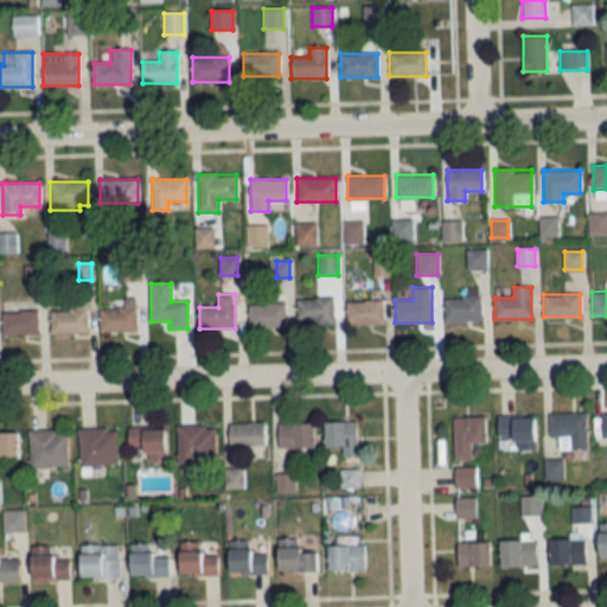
[(481,321),(481,298),(445,298),(445,321),(481,321)]
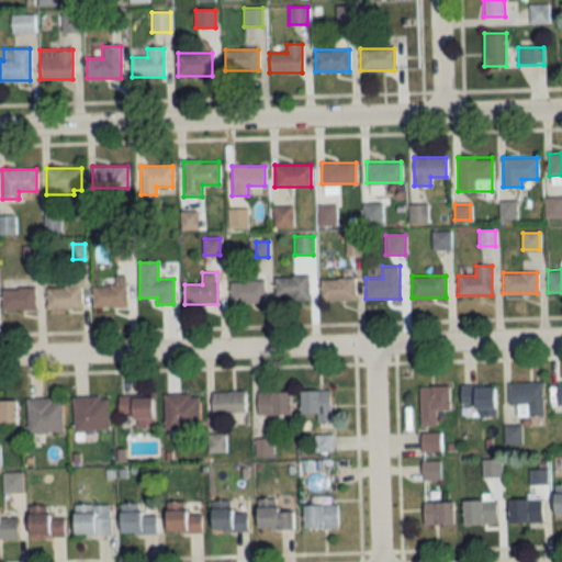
[(92,287),(92,307),(126,307),(126,277),(114,277),(114,287),(92,287)]
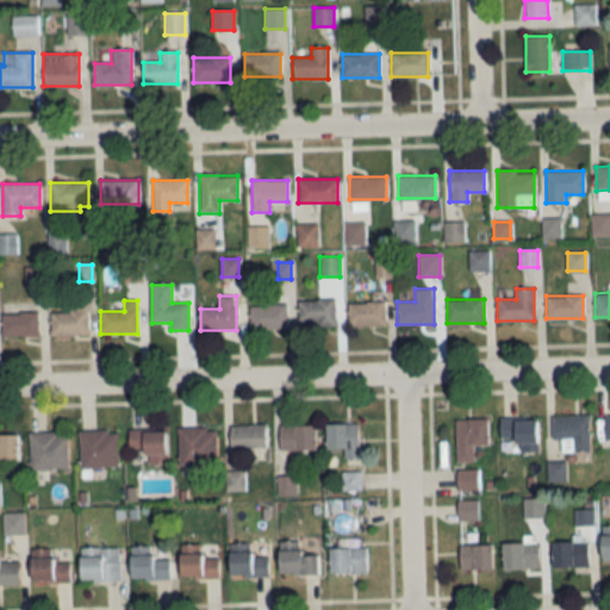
[(335,327),(335,300),(298,300),(298,327),(335,327)]
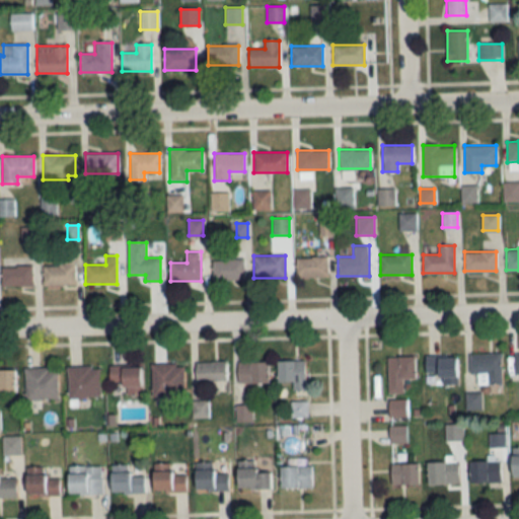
[(74,285),(74,256),(60,256),(60,267),(43,267),(43,285),(74,285)]
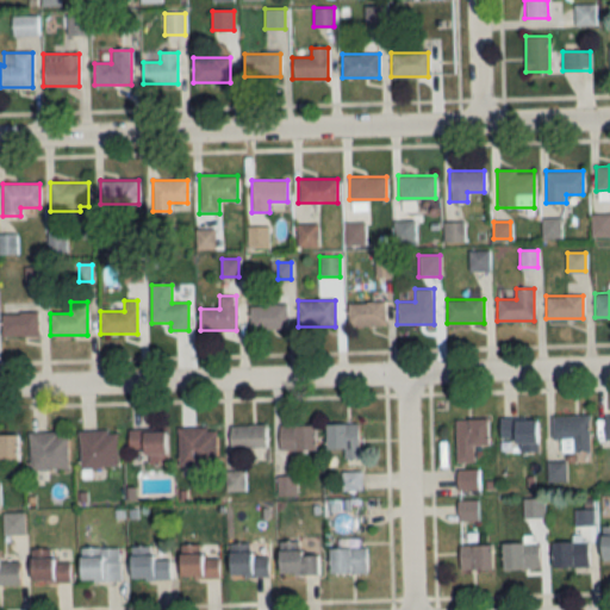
[(384,325),(384,303),(347,303),(347,325),(384,325)]
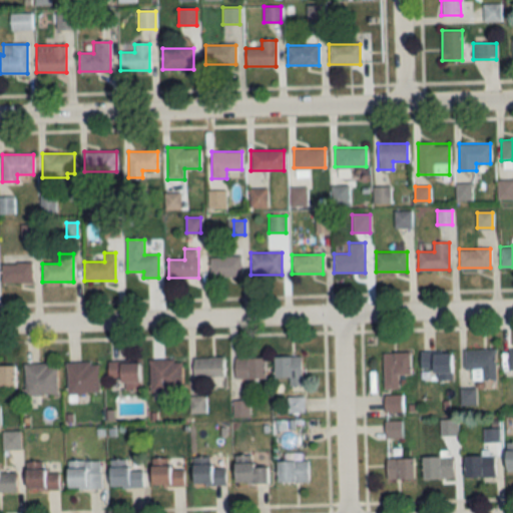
[(241,277),(241,257),(209,257),(210,277),(241,277)]
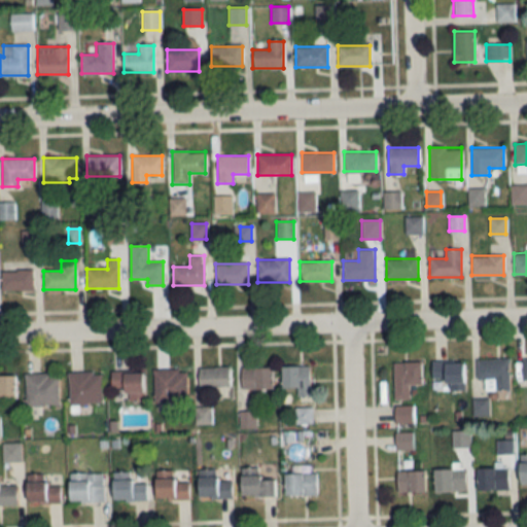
[(33,271),(1,271),(1,291),(33,291),(33,271)]
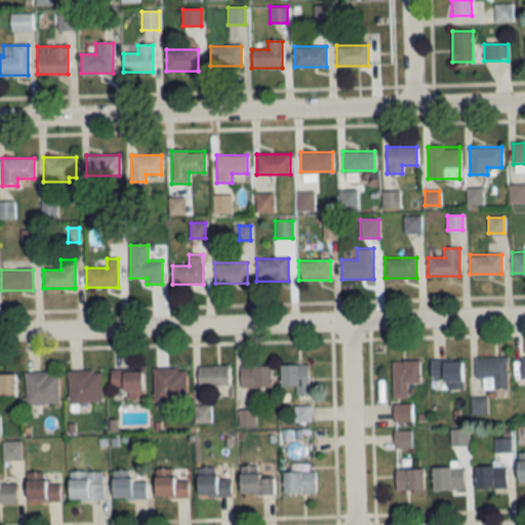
[(476,358),(476,379),(481,379),(481,389),(507,389),(507,358),(476,358)]
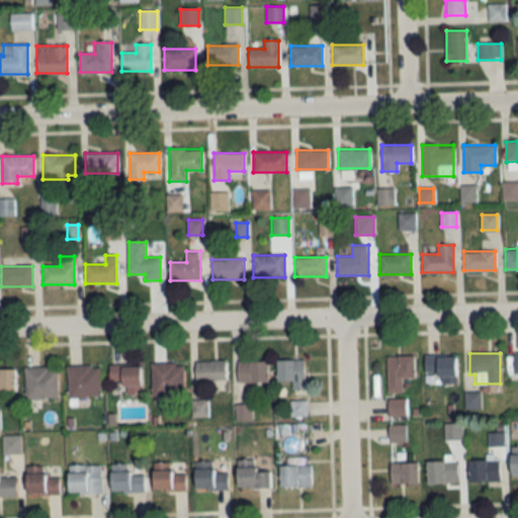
[(425,384),(456,384),(456,355),(424,356),(425,384)]
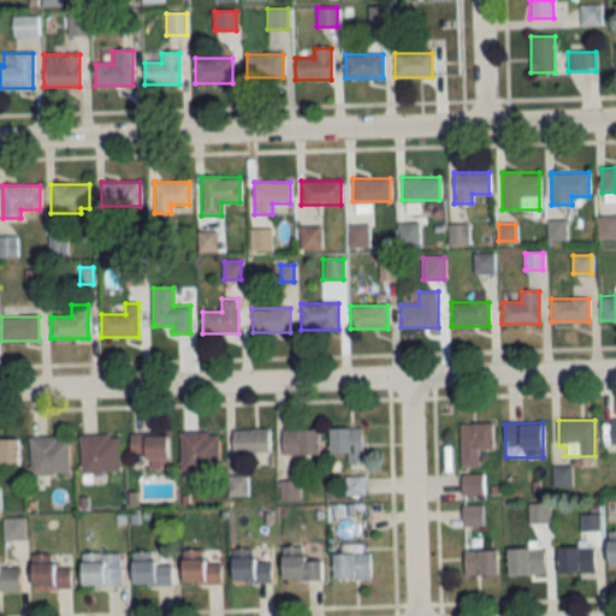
[(492,450),(492,425),(460,425),(460,468),(478,468),(478,450),(492,450)]
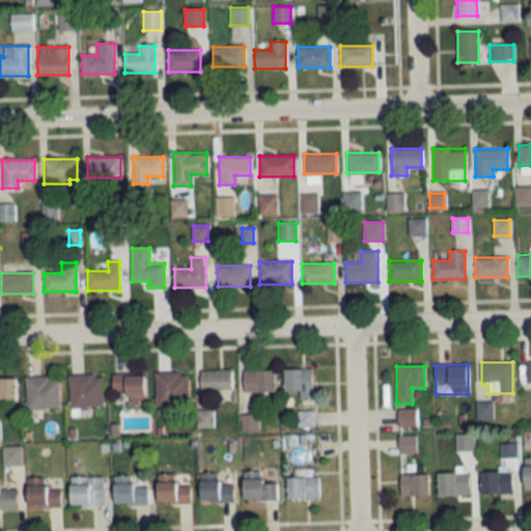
[(299,391),(299,400),(312,399),(311,369),(283,369),(283,391),(299,391)]
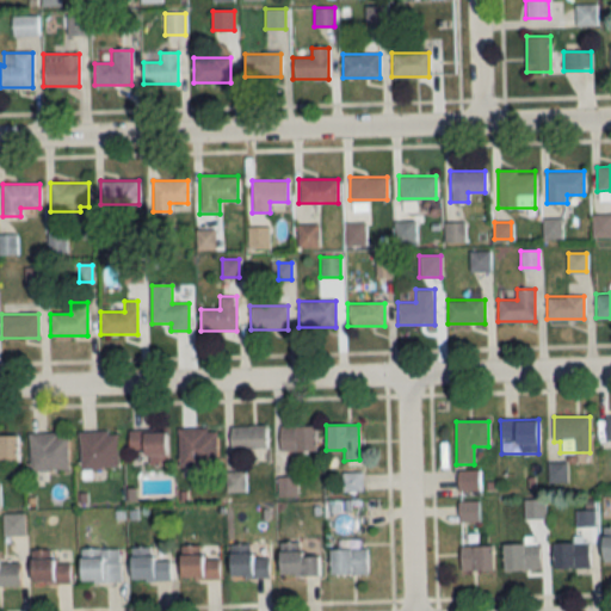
[(266,426),(230,427),(230,451),(266,450),(266,426)]
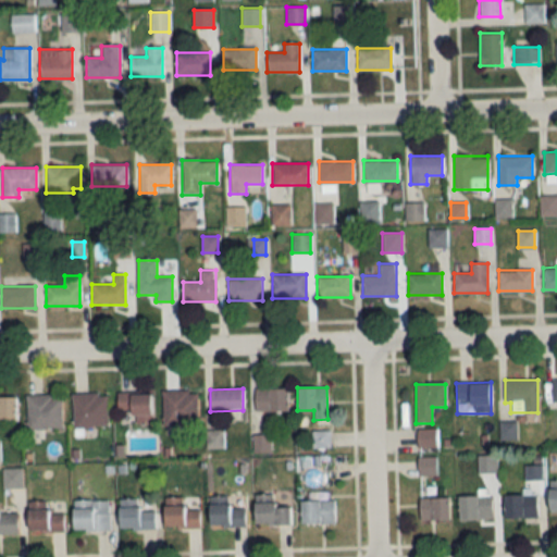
[(255,388),(255,411),(287,411),(287,388),(255,388)]
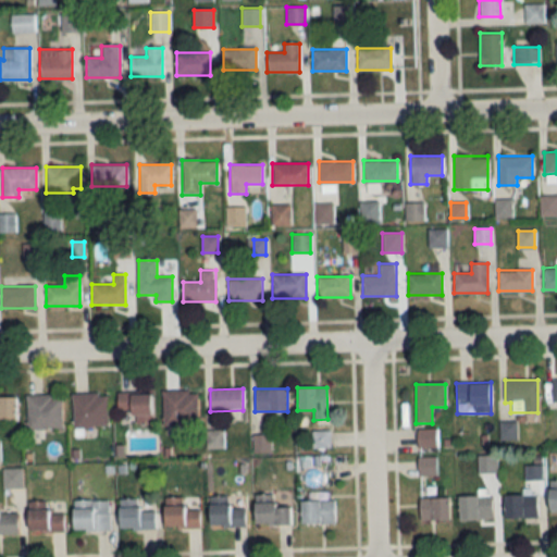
[(162,391),(162,425),(197,425),(197,391),(162,391)]
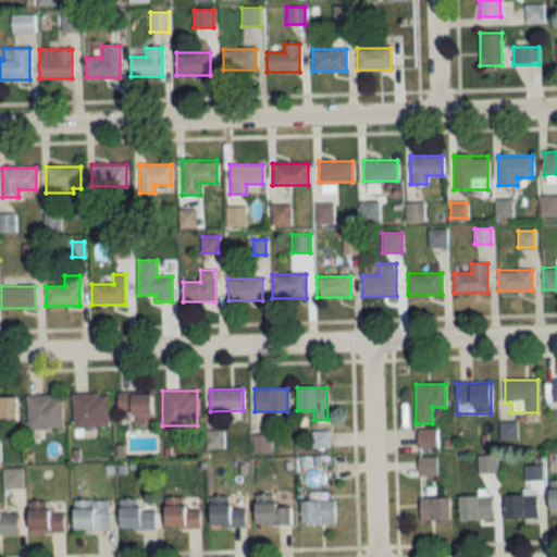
[(107,426),(107,393),(73,393),(73,426),(107,426)]
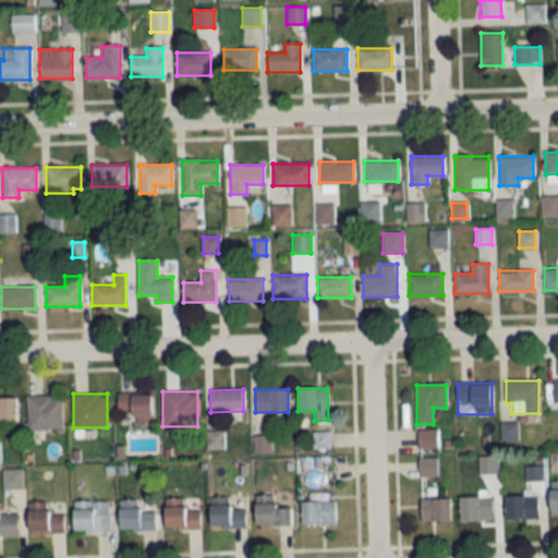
[(118,393),(118,411),(134,411),(134,425),(153,425),(153,393),(118,393)]
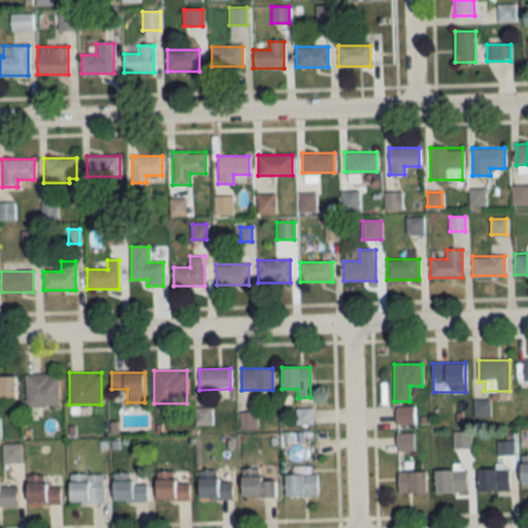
[(26,407),(59,406),(58,374),(25,375),(26,407)]
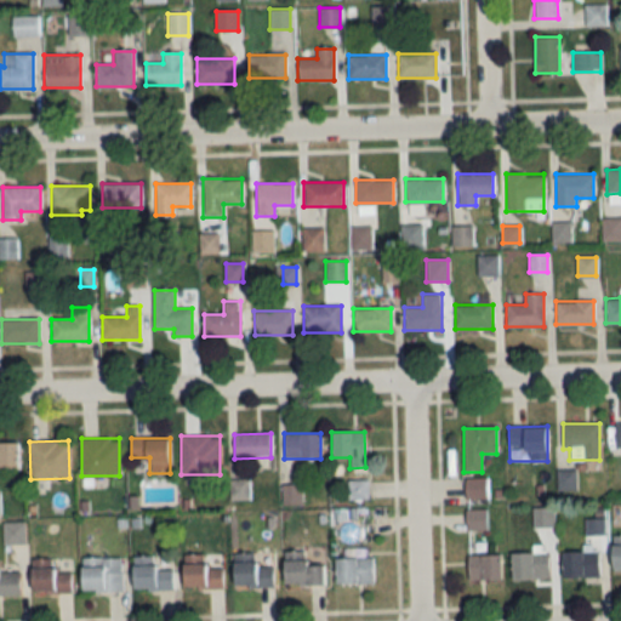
[(0,467),(17,468),(17,443),(0,442),(0,467)]
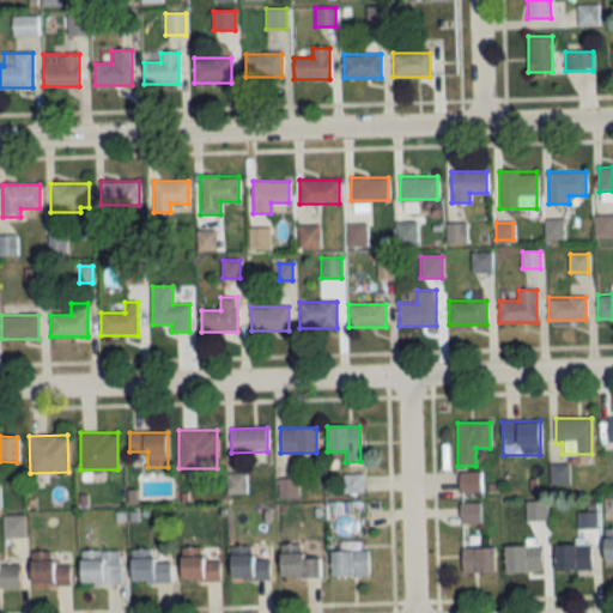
[(460,493),(480,493),(480,473),(460,473),(460,493)]
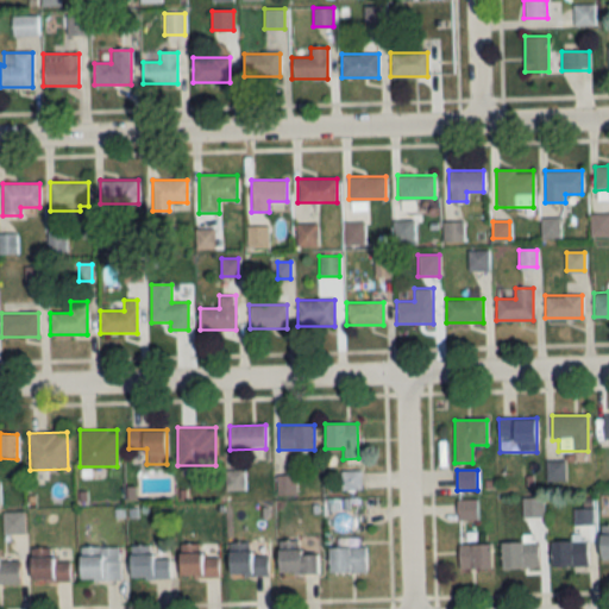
[(294,494),(294,476),(277,476),(277,494),(294,494)]
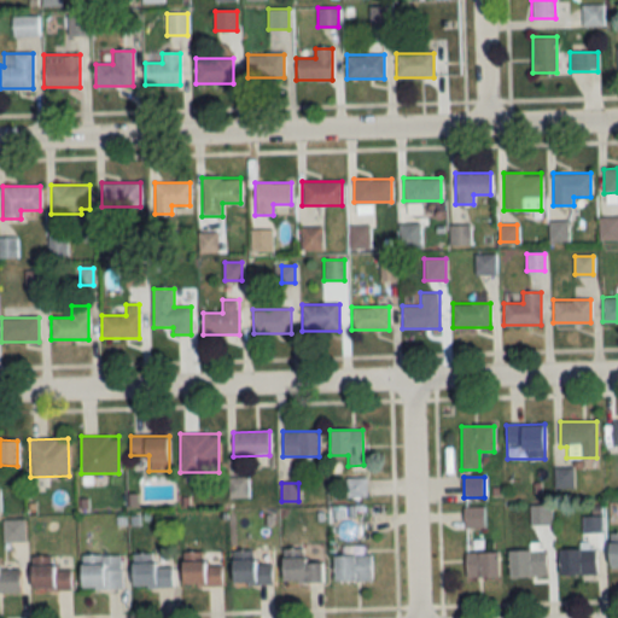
[(530,525),(551,525),(551,506),(530,506),(530,525)]
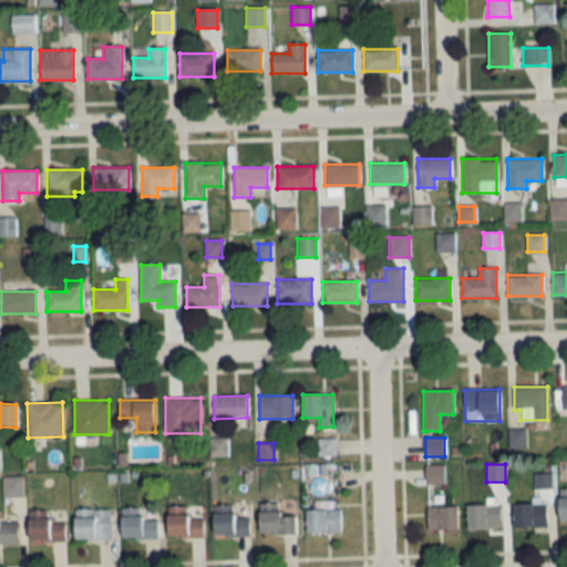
[(425,484),(444,484),(444,465),(425,465),(425,484)]
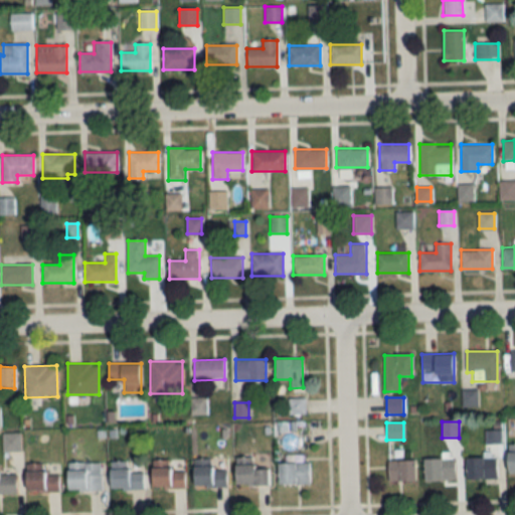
[(466,478),(497,478),(497,457),(466,457),(466,478)]
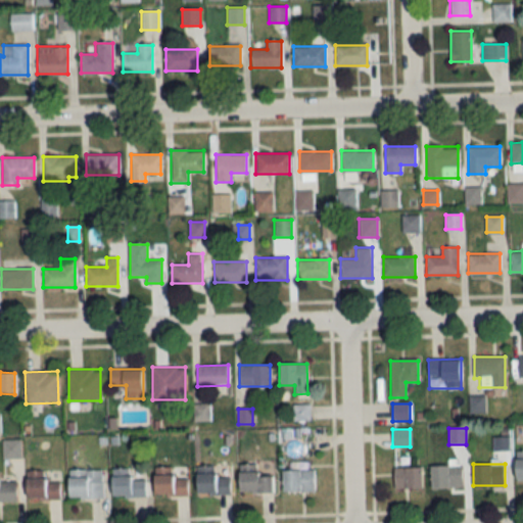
[(257,465),(239,465),(238,492),(273,492),(273,475),(257,475),(257,465)]
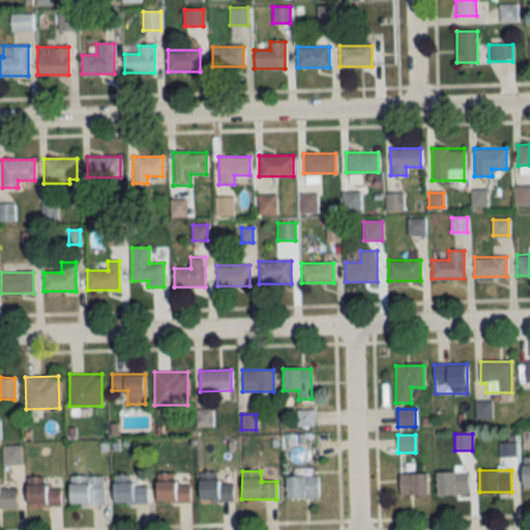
[(437,471),(437,494),(468,494),(468,471),(437,471)]
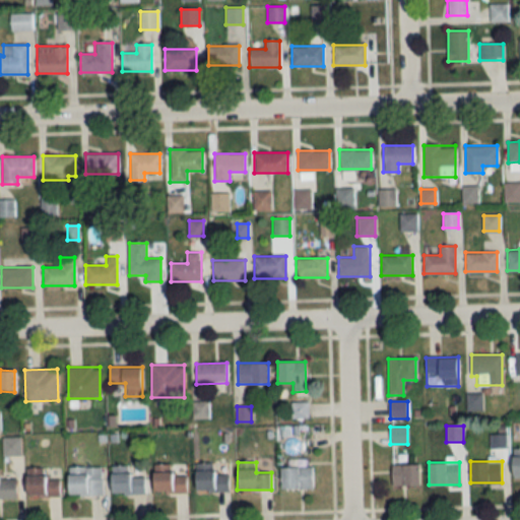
[(229,491),(229,471),(213,471),(213,463),(195,463),(195,491),(229,491)]
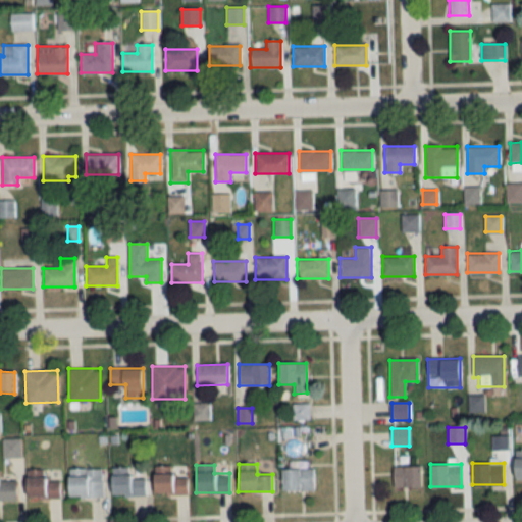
[(393,487),(420,487),(420,466),(393,466),(393,487)]
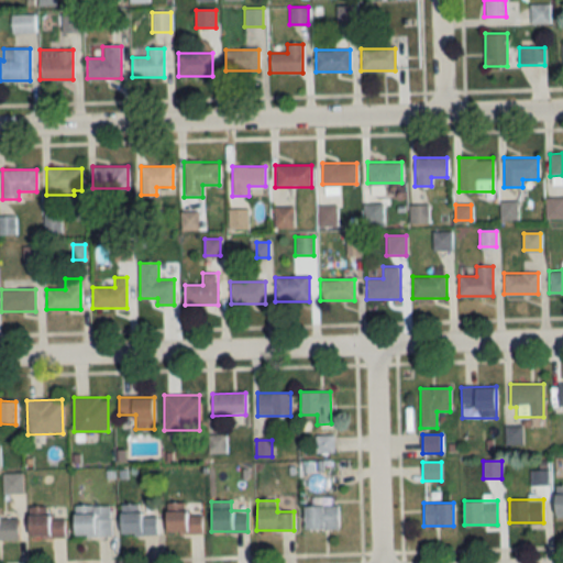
[(156,534),(156,516),(140,516),(140,504),(121,504),(121,534),(156,534)]
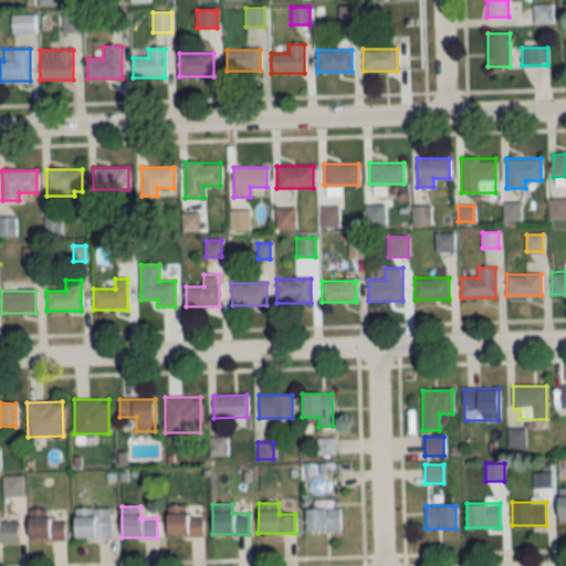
[(186,506),(166,506),(166,536),(203,536),(203,516),(186,516),(186,506)]
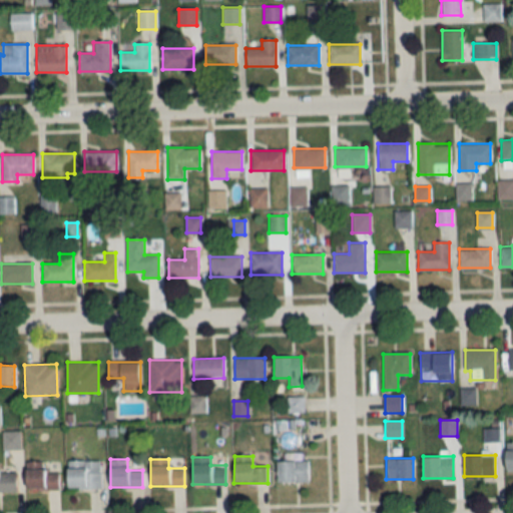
[(67,488),(100,488),(100,460),(67,460),(67,488)]
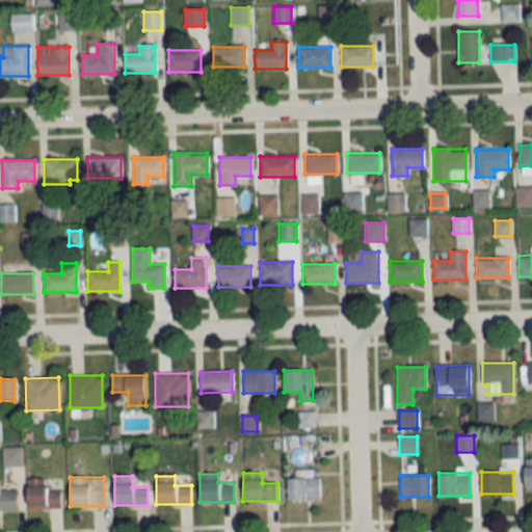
[(288,500),(319,500),(319,478),(288,478),(288,500)]
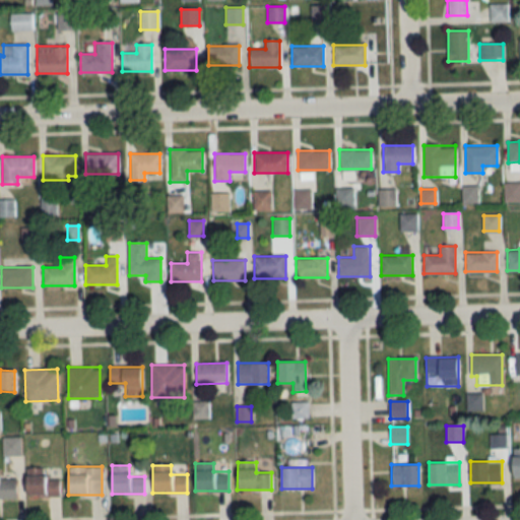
[(45,468),(25,468),(25,497),(59,497),(59,479),(45,479),(45,468)]
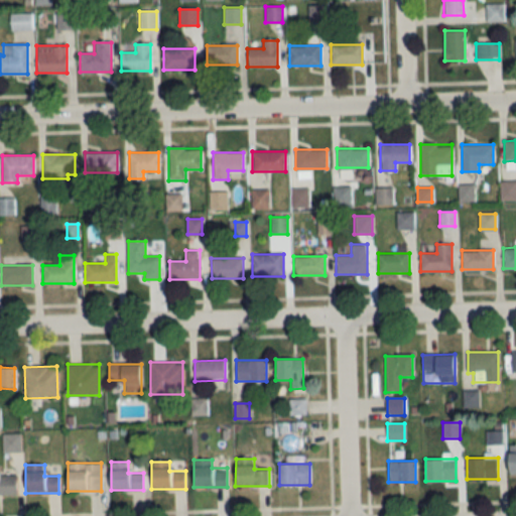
[(0,495),(16,495),(16,476),(0,476),(0,495)]
